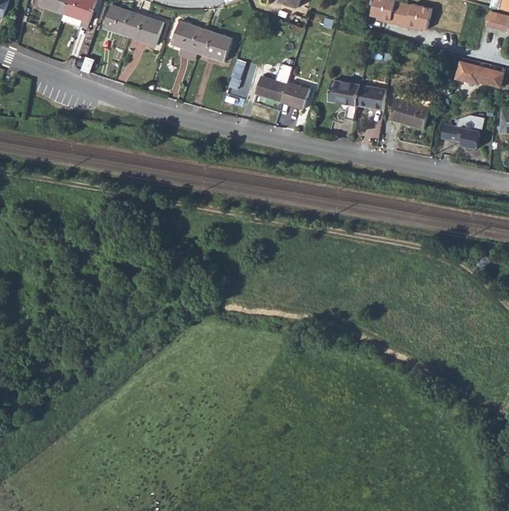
[(37,0),(36,3),(62,12),(66,0),(37,0)]
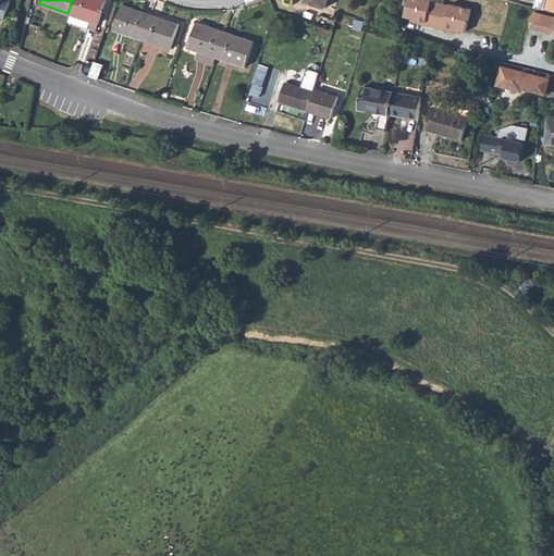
[(72,0),(68,13),(65,22),(83,27),(85,20),(95,23),(102,0),(72,0)]
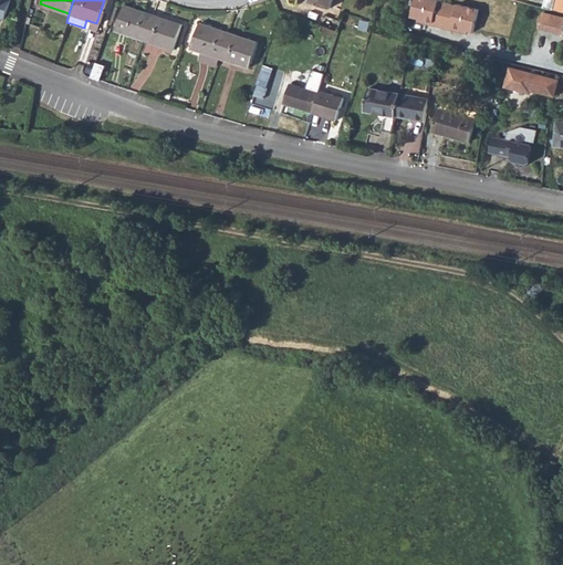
[(413,0),(408,17),(415,18),(421,20),(420,23),(457,32),(458,29),(464,30),(470,32),(476,10),(454,4),(454,6),(436,1),(436,0),(413,0)]
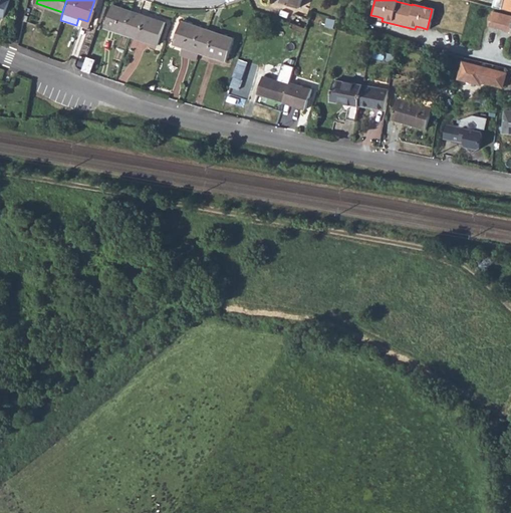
[(501,0),(499,9),(508,11),(510,11),(510,0),(501,0)]
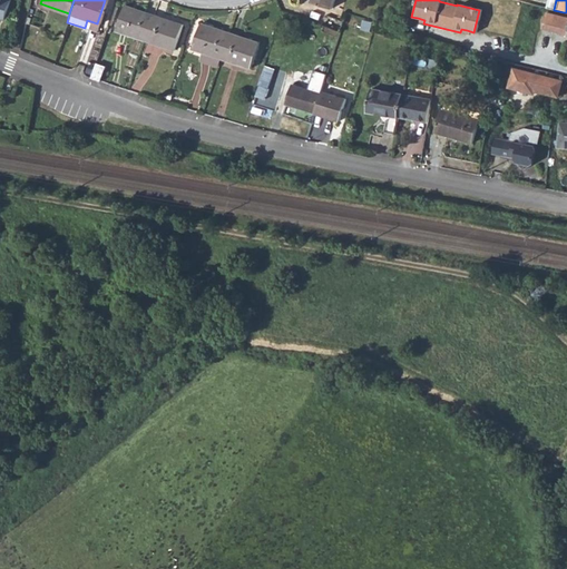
[(114,28),(144,38),(152,12),(123,2),(114,28)]
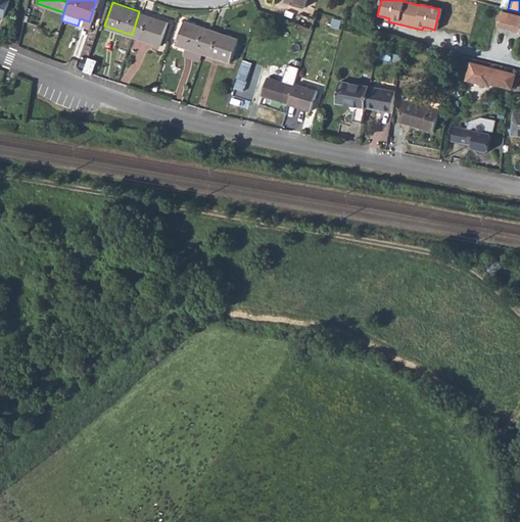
[(139,11),(132,35),(157,44),(166,20),(139,11)]
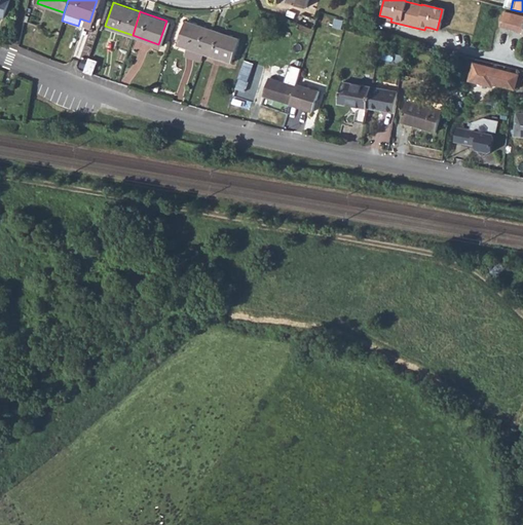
[(522,16),(518,15),(501,11),(498,22),(497,27),(521,33),(522,29),(522,28),(522,23),(522,16)]
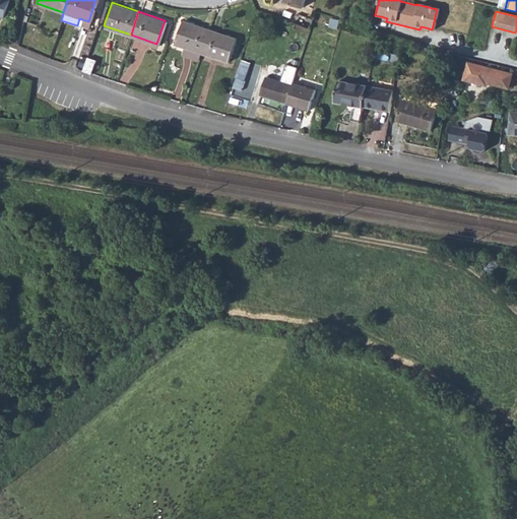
[(77,25),(85,28),(88,21),(79,18),(77,25)]
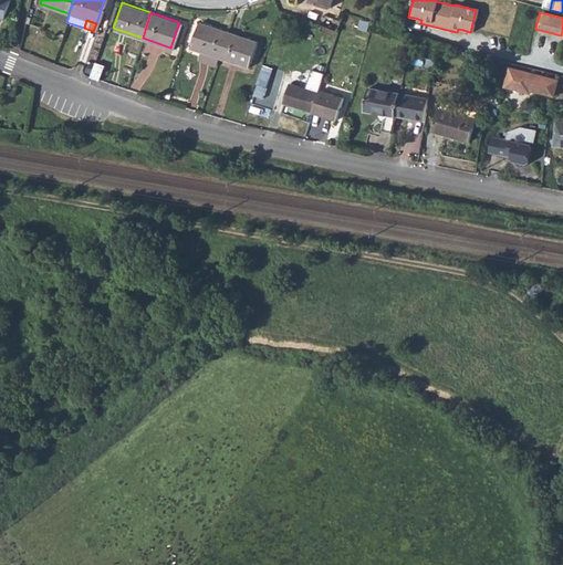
[(199,50),(219,58),(228,32),(198,22),(189,48),(199,50)]
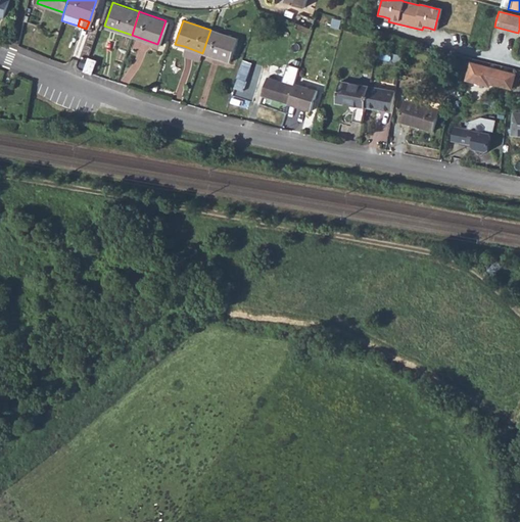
[(210,30),(202,53),(229,61),(236,38),(210,30)]
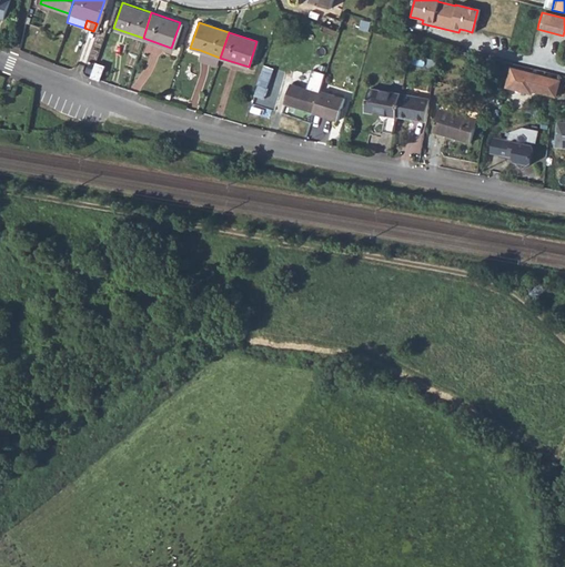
[(197,59),(217,67),(220,58),(200,50),(197,59)]
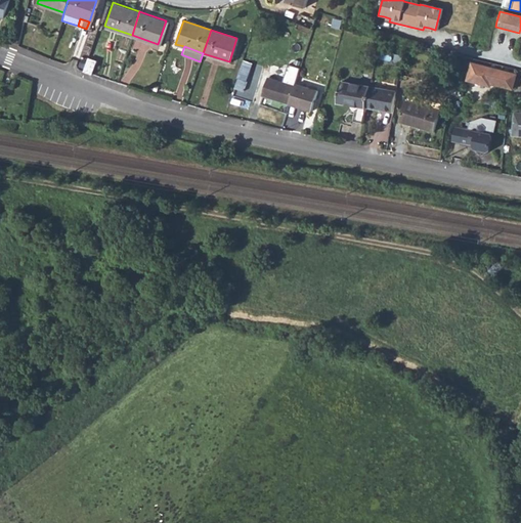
[(96,59),(87,56),(83,70),(91,73),(96,59)]
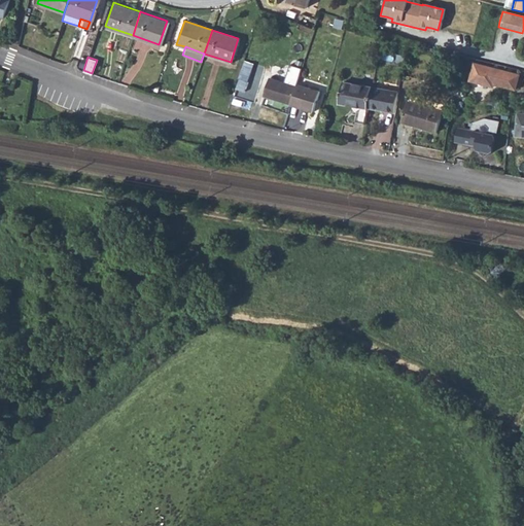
[(494,69),(470,63),(466,80),(487,85),(489,79),(492,80),(491,83),(513,89),(516,74),(494,69)]
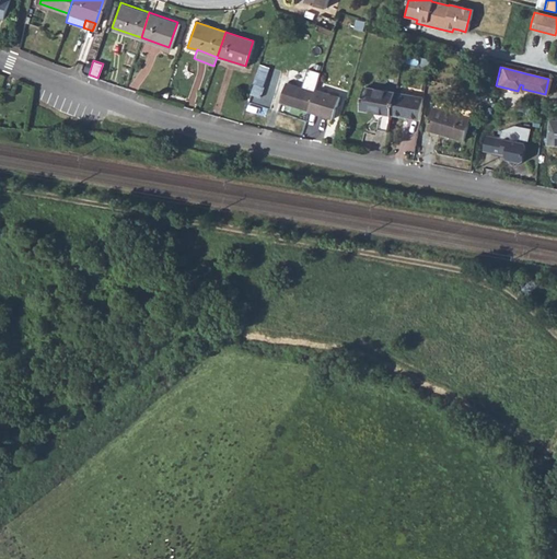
[(256,74),(248,94),(257,97),(264,78),(256,74)]
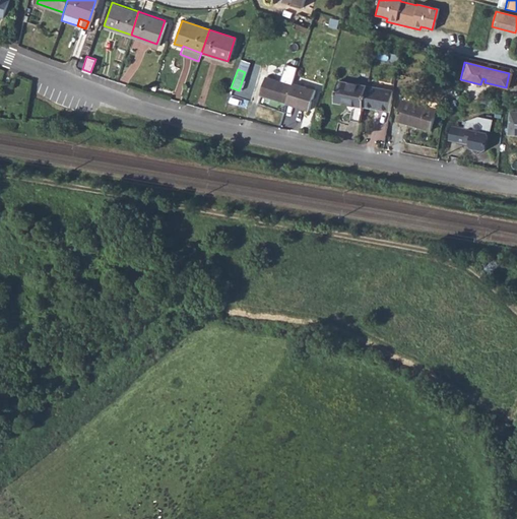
[(278,79),(276,85),(288,89),(291,85),(291,83),(278,79)]
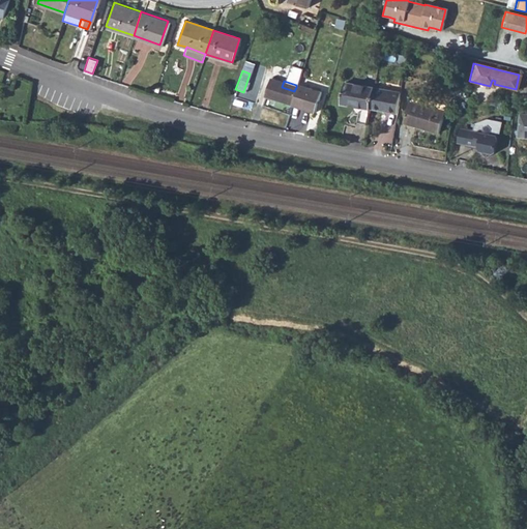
[(294,91),(282,87),(267,82),(262,97),(290,107),(294,91)]
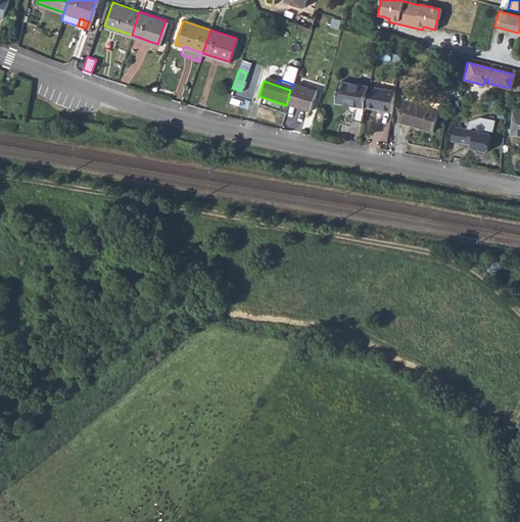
[(338,81),(334,102),(352,105),(349,121),(360,123),(363,107),(367,86),(338,81)]
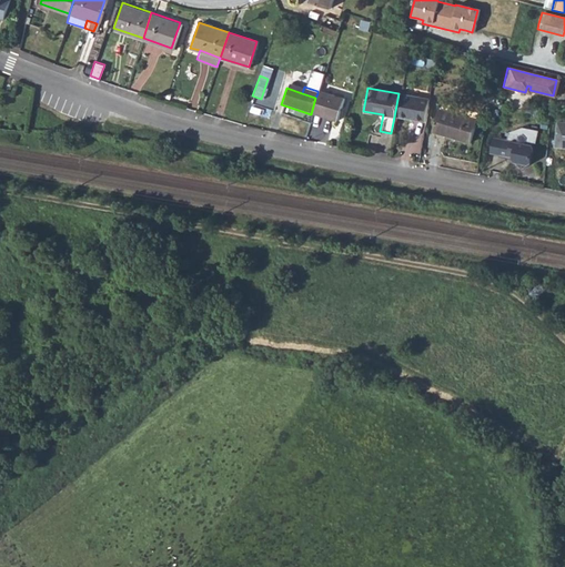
[(315,98),(311,114),(335,122),(342,100),(318,93),(315,98)]
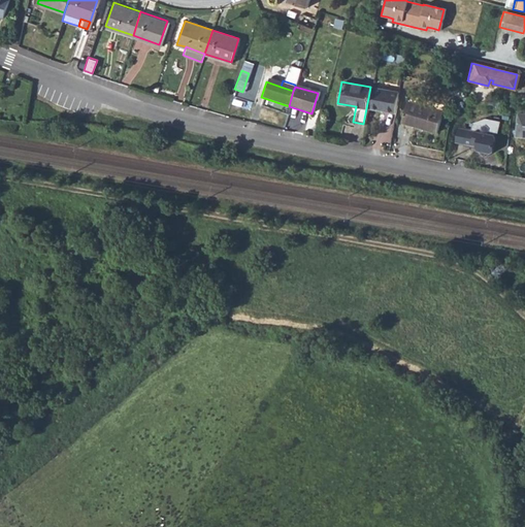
[(370,87),(366,108),(393,112),(396,91),(370,87)]
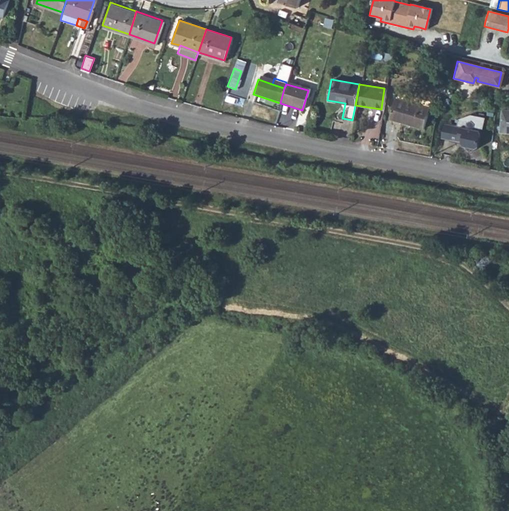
[(392,98),(388,119),(422,125),(425,104),(424,103),(425,97),(395,91),(393,98),(392,98)]
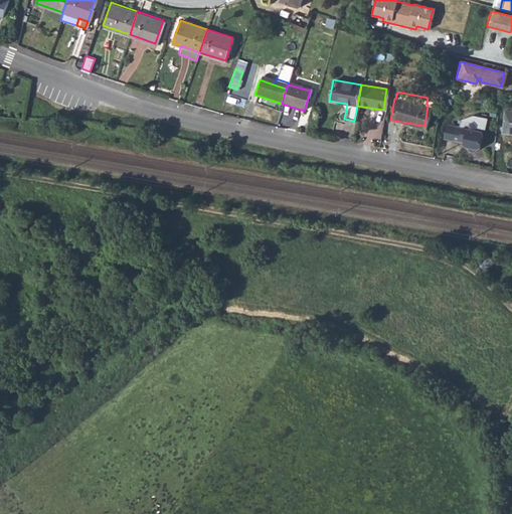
[(511,111),(503,110),(500,133),(511,134),(511,111)]
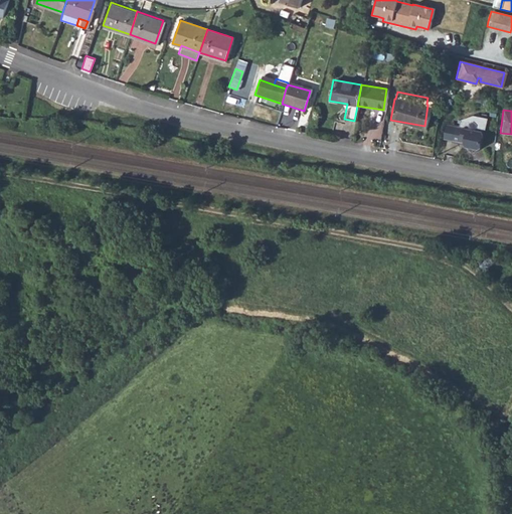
[(451,127),(449,141),(462,144),(463,142),(466,142),(466,146),(470,153),(472,153),(477,149),(480,136),(478,134),(481,132),(484,121),(469,118),(456,121),(455,128),(451,127)]
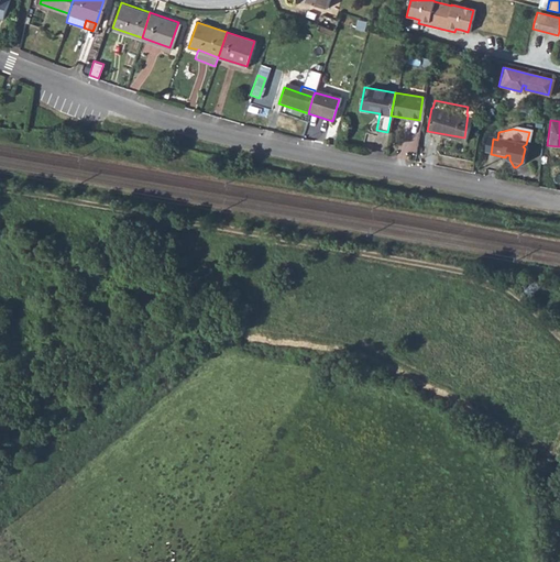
[(493,139),(485,138),(482,153),(491,154),(493,139)]
